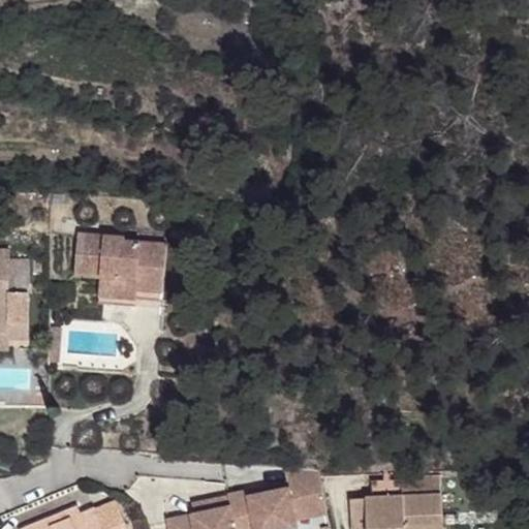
[(182,227),(178,234),(190,241),(194,235),(182,227)]
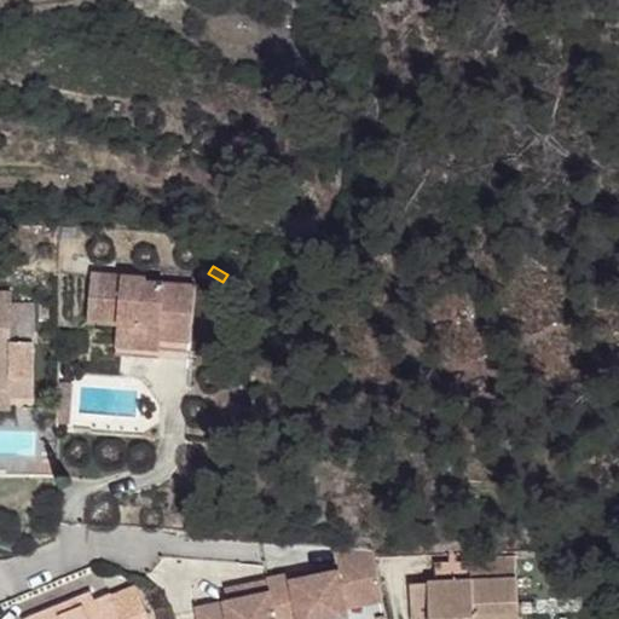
[(146,278),(92,273),(88,323),(117,324),(115,356),(140,358),(140,350),(158,351),(160,340),(191,342),(196,287),(146,282),(146,278)]
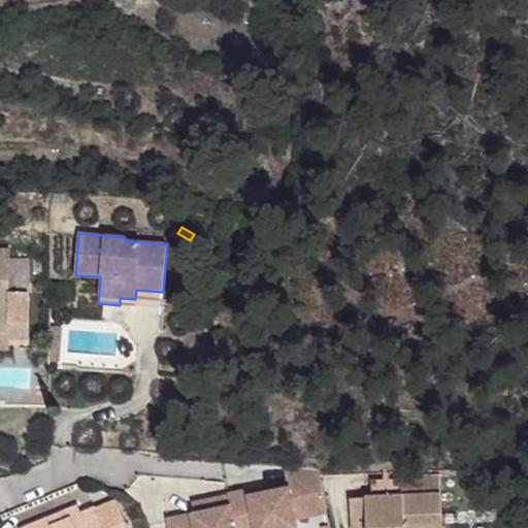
[(9,250),(0,249),(0,330),(8,331),(8,338),(29,338),(29,260),(9,260),(9,250)]
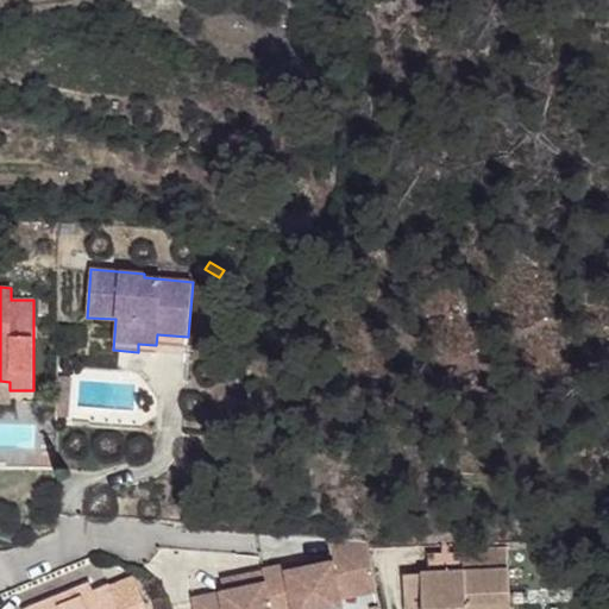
[(157,334),(156,345),(187,347),(188,337),(157,334)]
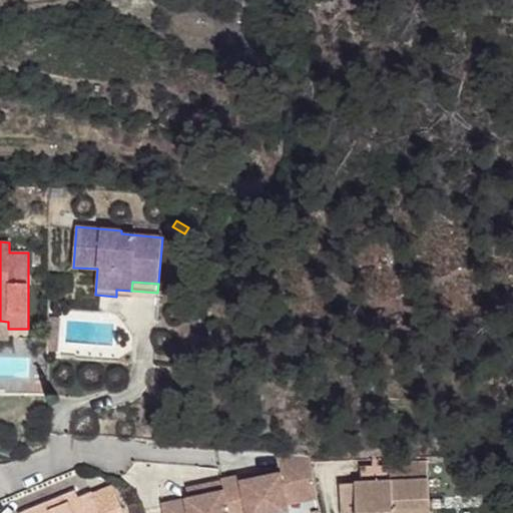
[(59,318),(48,317),(48,331),(58,332),(59,318)]
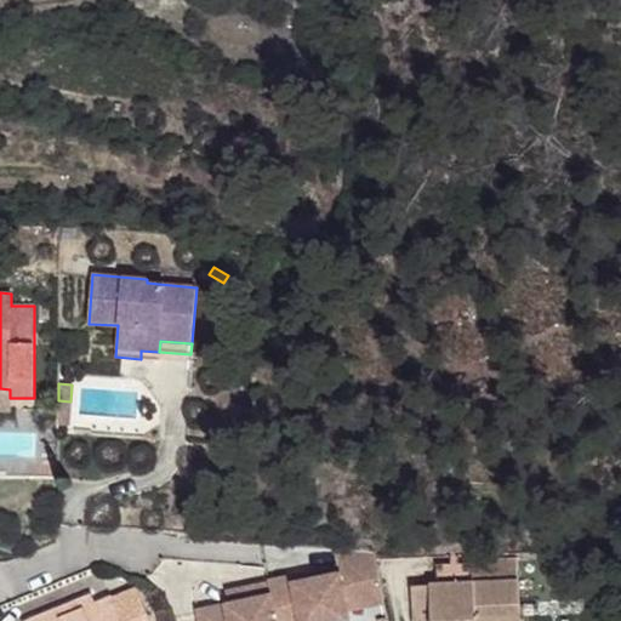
[(70,402),(58,400),(58,425),(68,425),(70,402)]
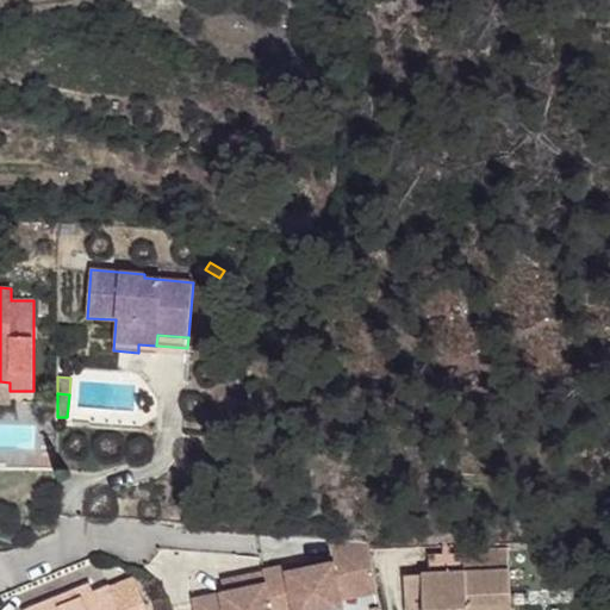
[(263,572),(271,609),(341,609),(343,609),(340,591),(375,584),(366,542),(328,540),(332,564),(317,566),(316,559),(263,571),(263,572)]
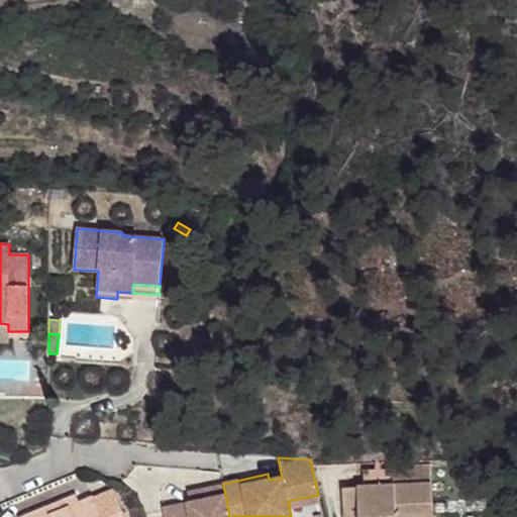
[(363,487),(341,488),(343,516),(395,516),(396,514),(432,512),(430,467),(362,470),(363,487)]
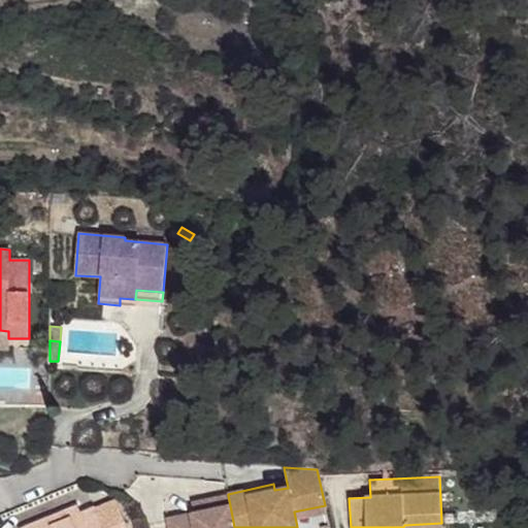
[(194,513),(167,519),(169,527),(234,527),(228,495),(210,499),(212,509),(194,513)]
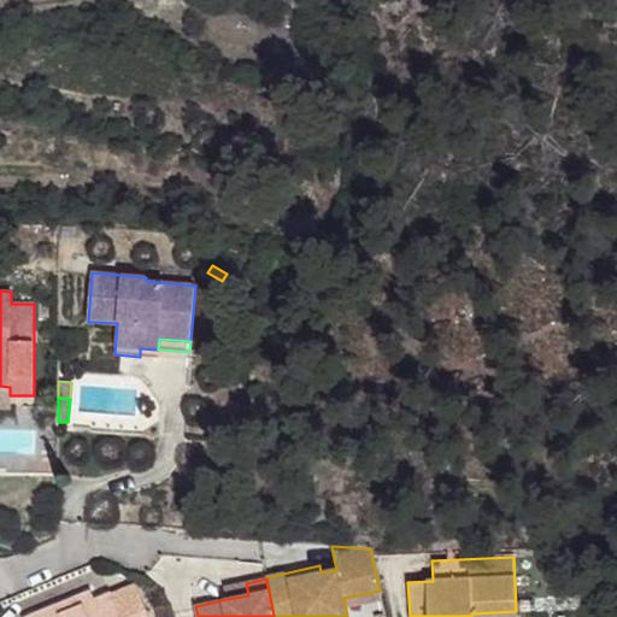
[(136,583),(111,593),(121,616),(124,616),(146,609),(136,583)]
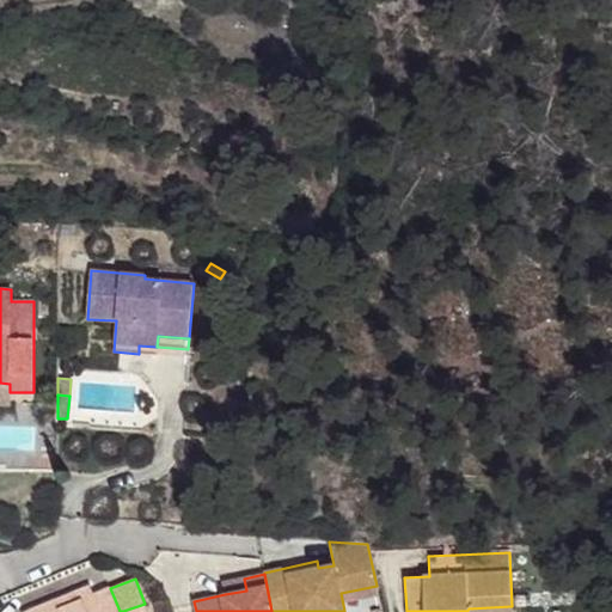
[(244,579),(222,582),(225,594),(246,591),(244,579)]
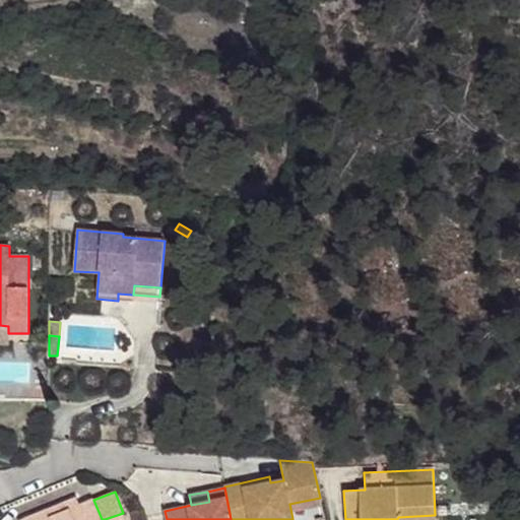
[(49,510),(52,517),(80,506),(77,498),(49,510)]
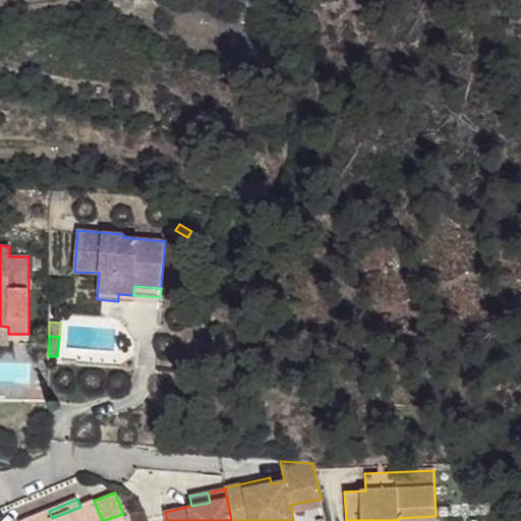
[(49,511),(23,520),(126,520),(123,514),(105,520),(102,520),(94,501),(80,507),(52,518),(49,511)]
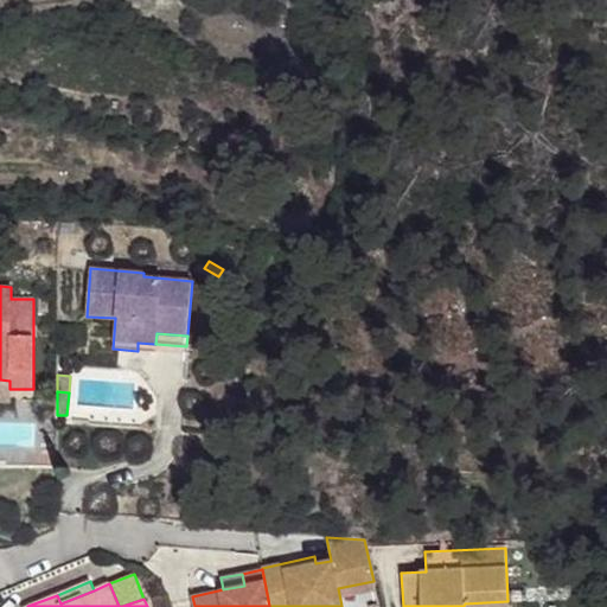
All buildings are outlined.
